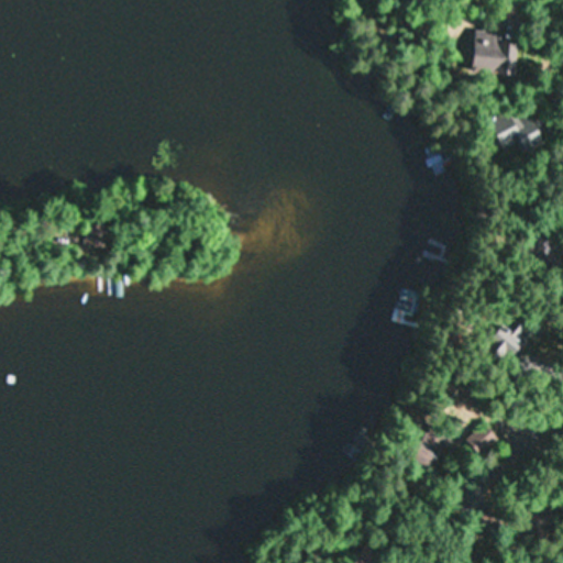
[(515,75),(517,43),(498,42),(498,32),(475,30),(473,73),(515,75)]
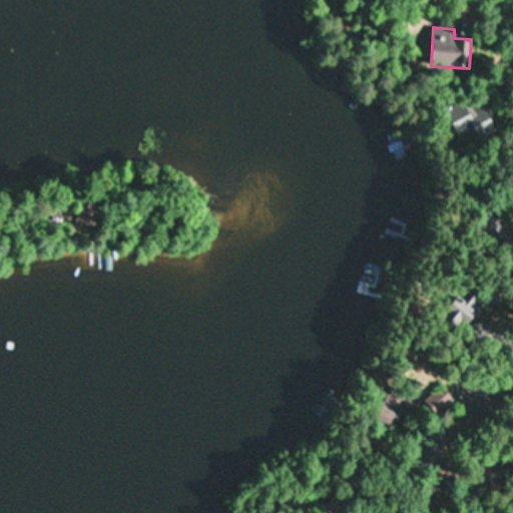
[(475,126),(468,112),(451,121),(458,134),(475,126)]
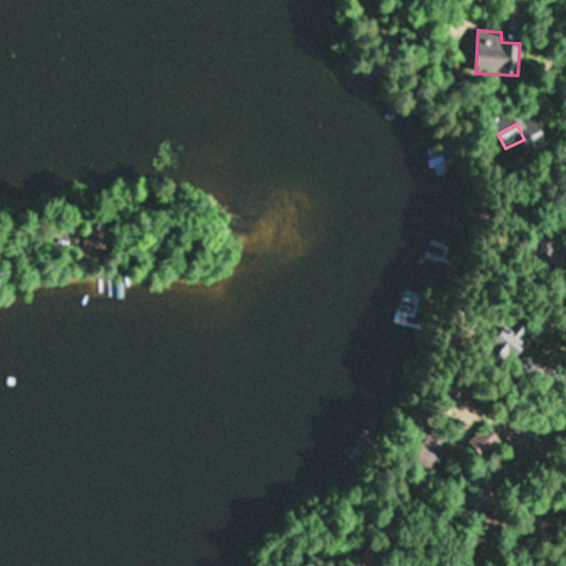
[(483,458),(501,442),(486,426),(469,442),(483,458)]
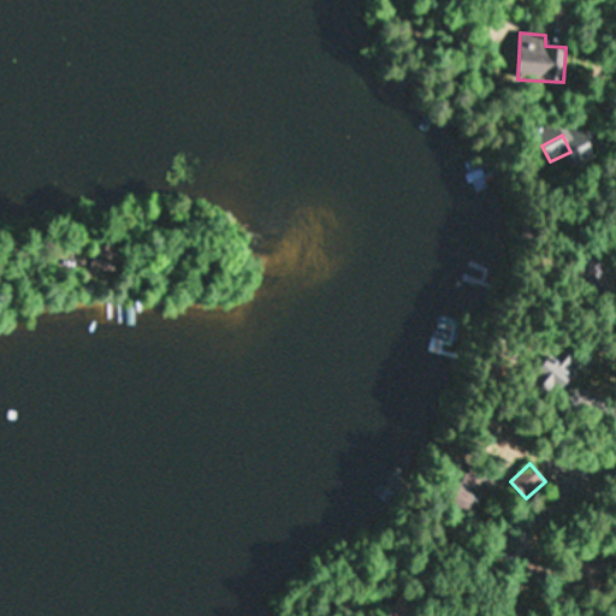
[(486,523),(490,513),(480,509),(490,484),(463,474),(450,510),(486,523)]
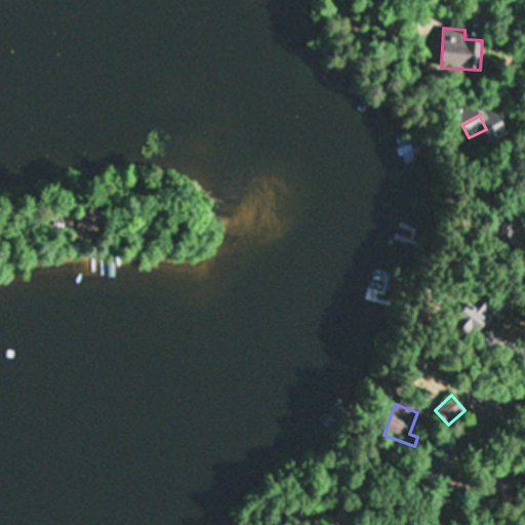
[(326,524),(359,524),(361,524),(338,509),(326,524)]
